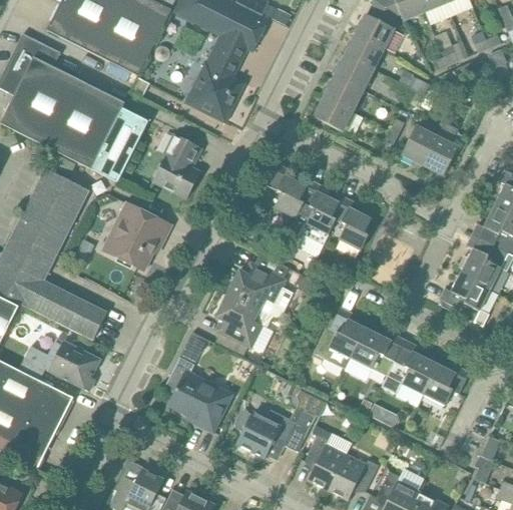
[(47,29),(138,75),(171,9),(153,0),(61,0),(47,29)]
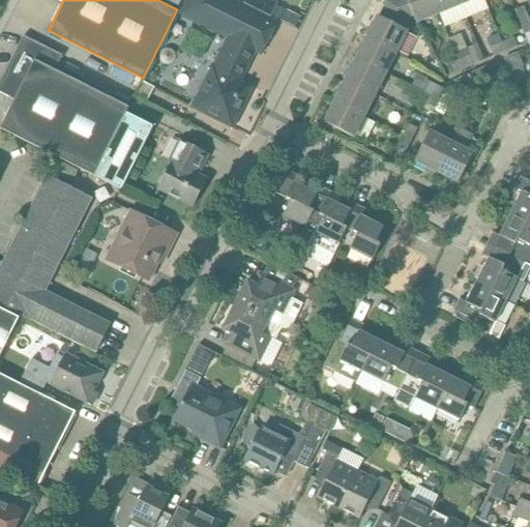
[(184,0),(178,11),(227,35),(212,64),(192,106),(232,125),(246,97),(239,93),(245,81),(240,79),(255,50),(261,53),(277,20),(239,0),(184,0)]
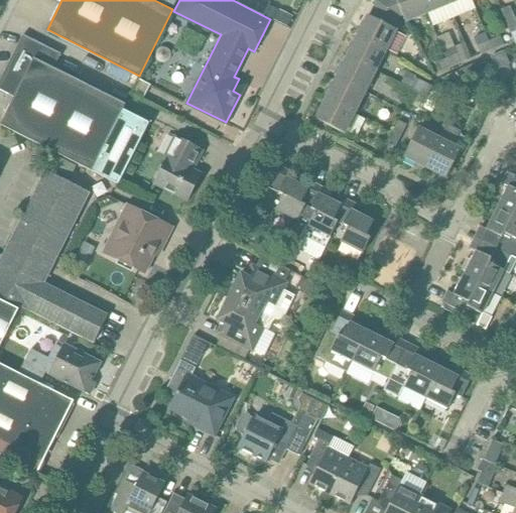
[(392,26),(398,14),(378,0),(377,0),(370,14),(367,13),(357,34),(386,48),(396,28),(392,26)]
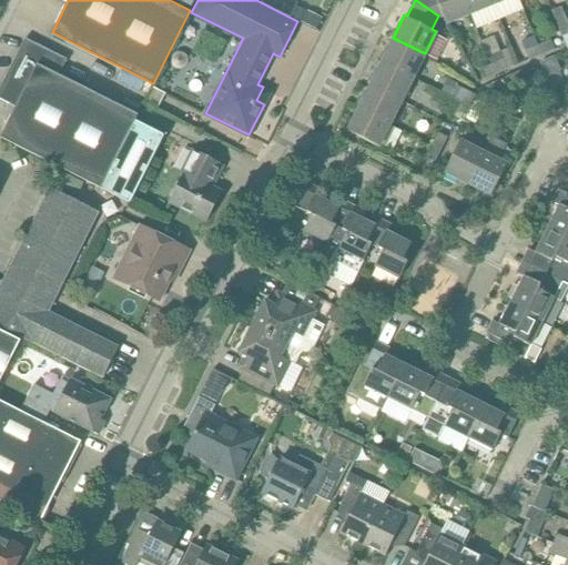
[(416,0),(438,16),(443,14),(446,22),(470,12),(465,0),(416,0)]
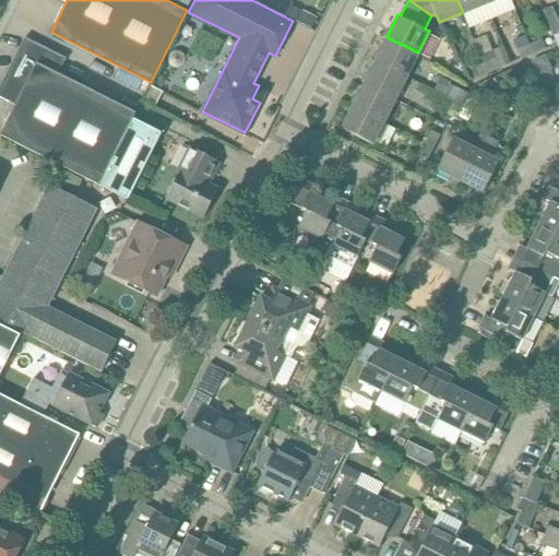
[(458,0),(463,12),(486,2),(485,0),(458,0)]
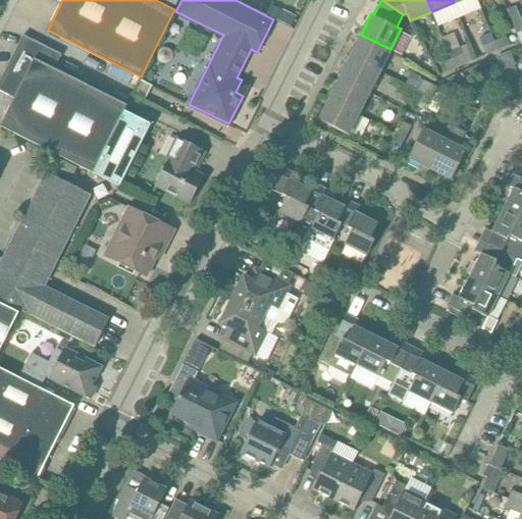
[(513,19),(521,16),(516,4),(508,7),(513,19)]
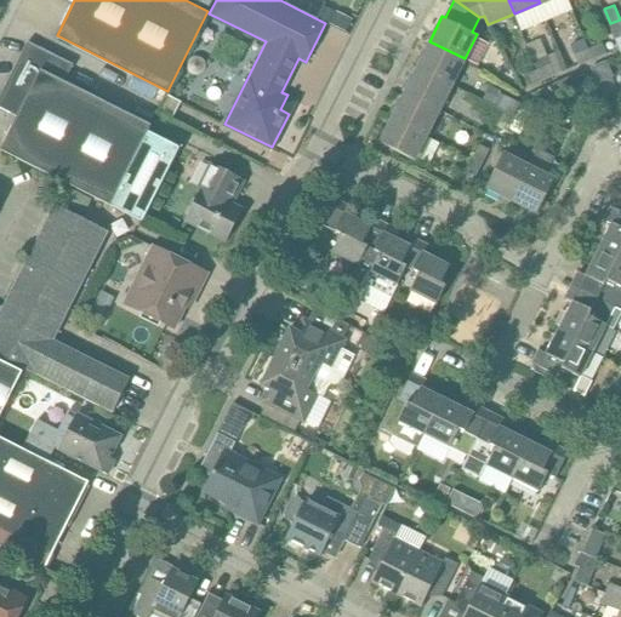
[(332,21),(348,29),(353,18),(337,11),(332,21)]
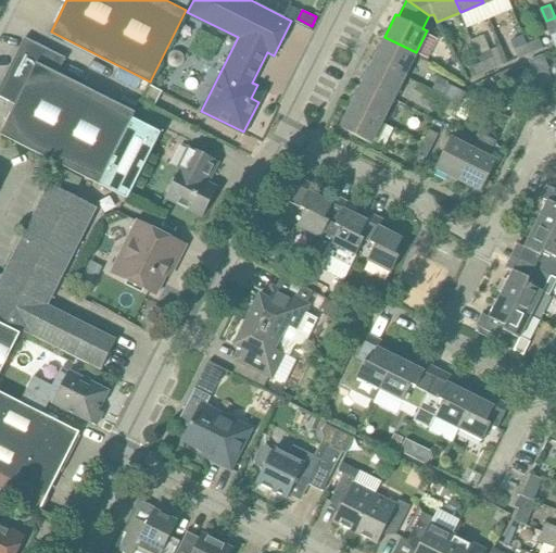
[(555,20),(555,17),(546,21),(551,34),(555,30),(555,20)]
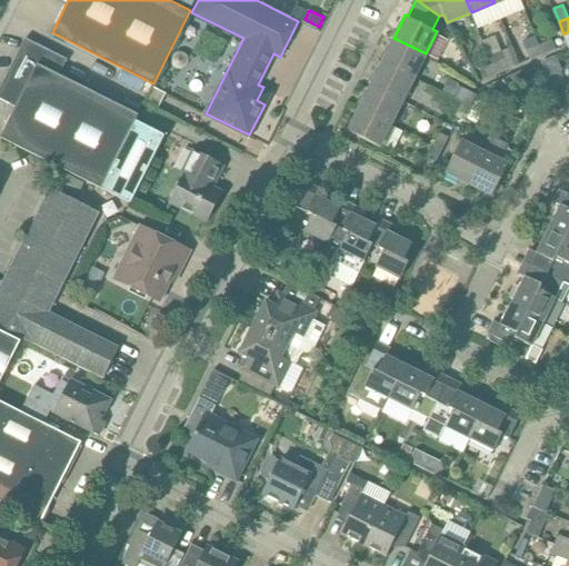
[(101,187),(136,119),(138,113),(59,73),(67,57),(26,37),(0,86),(0,97),(16,105),(0,136),(101,187)]
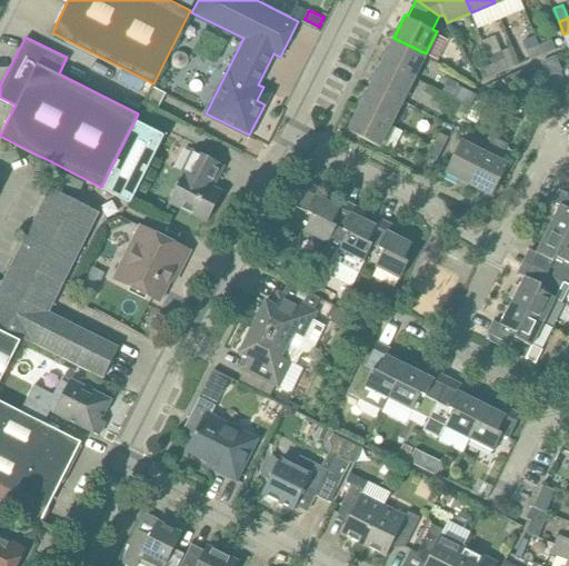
[(393,38),(382,60),(413,77),(426,53),(393,38)]
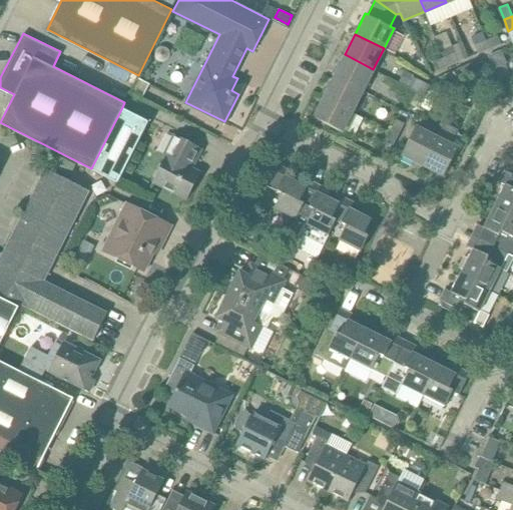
[(486,39),(489,47),(501,42),(497,34),(486,39)]
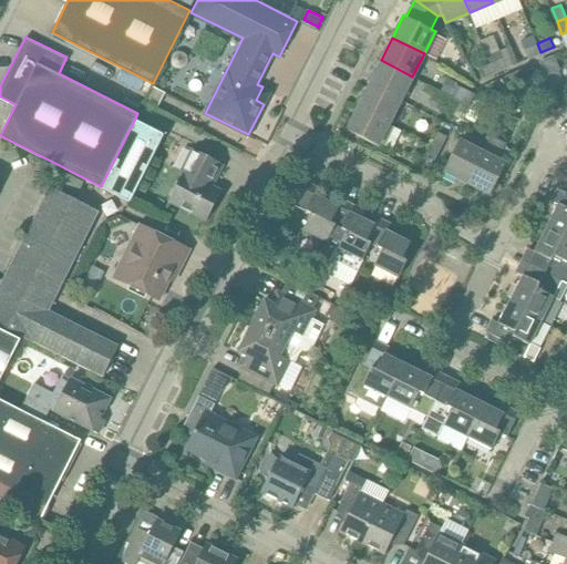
[(540,52),(537,43),(524,48),(528,58),(540,52)]
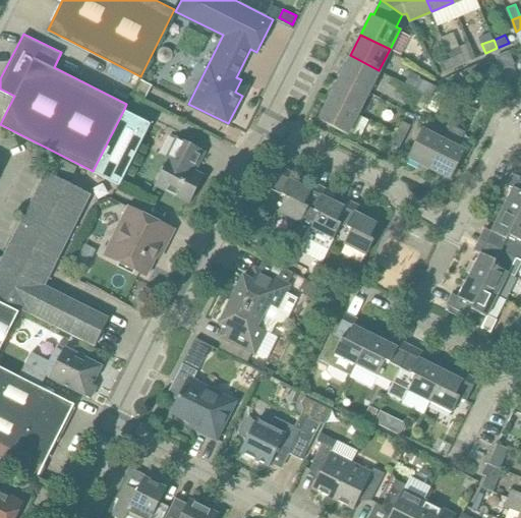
[(462,52),(451,57),(454,65),(466,60),(462,52)]
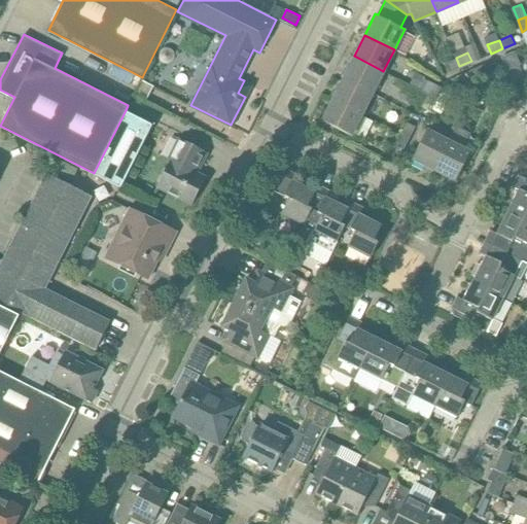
[(354,56),(344,77),(373,92),(383,71),(354,56)]
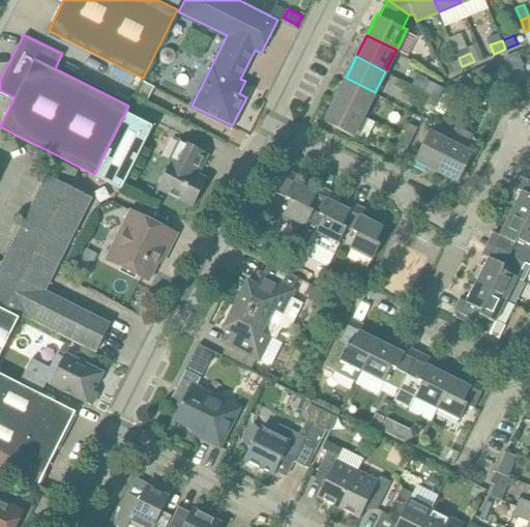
[(462,66),(459,58),(446,63),(450,71),(462,66)]
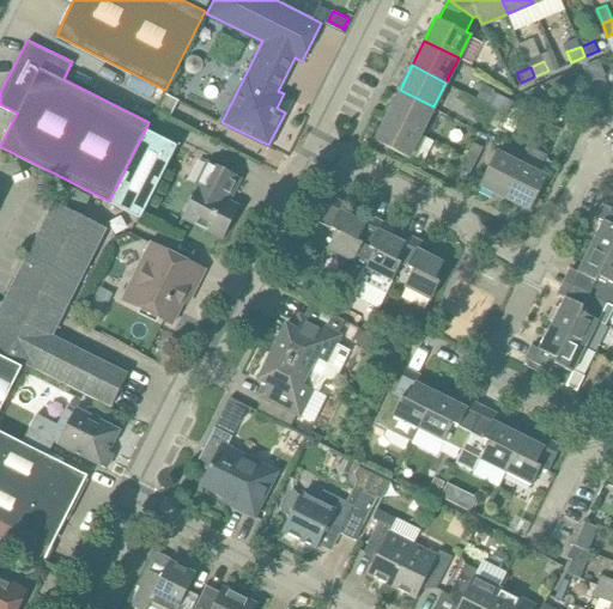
[(570,69),(557,75),(560,85),(575,79),(570,69)]
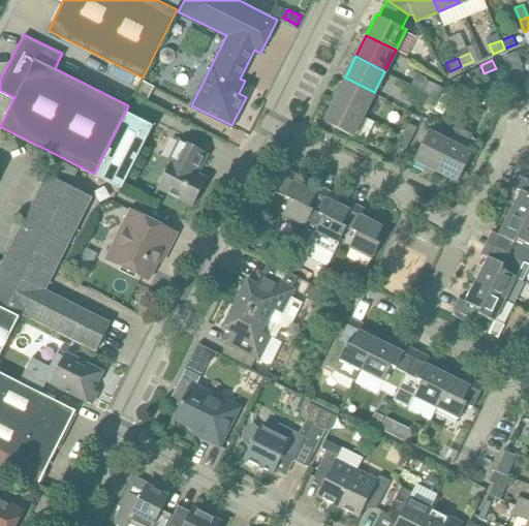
[(484,73),(480,65),(468,70),(472,79),(484,73)]
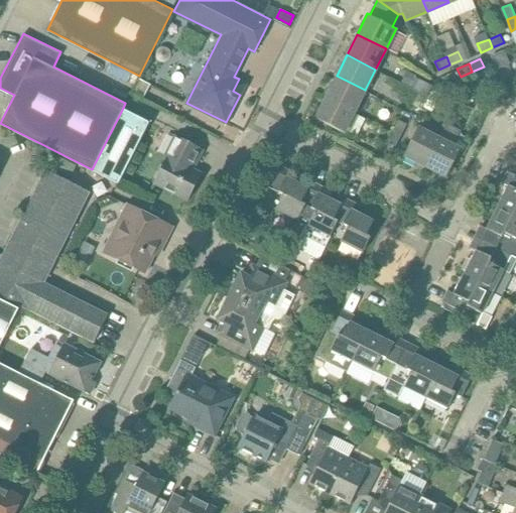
[(407,70),(401,83),(410,87),(415,76),(416,74),(407,70)]
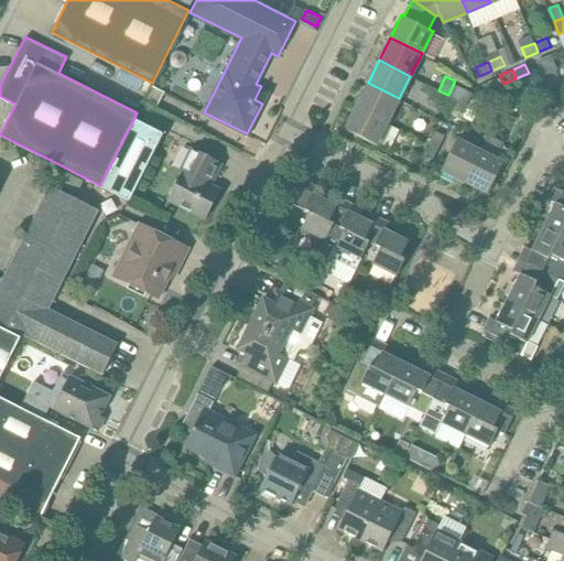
[(368,83),(357,105),(388,120),(399,98),(368,83)]
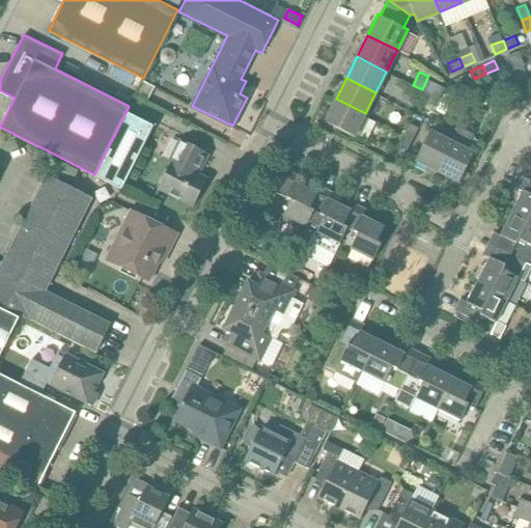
[(439,98),(445,86),(437,82),(431,93),(439,98)]
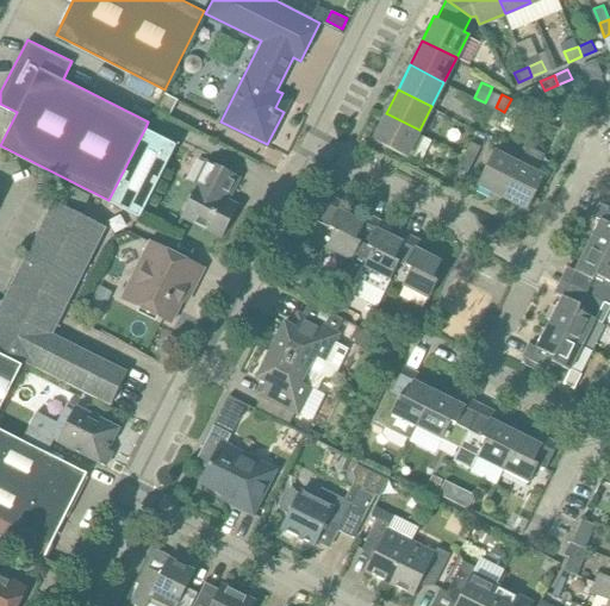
[(504,112),(496,107),(489,122),(498,126),(504,112)]
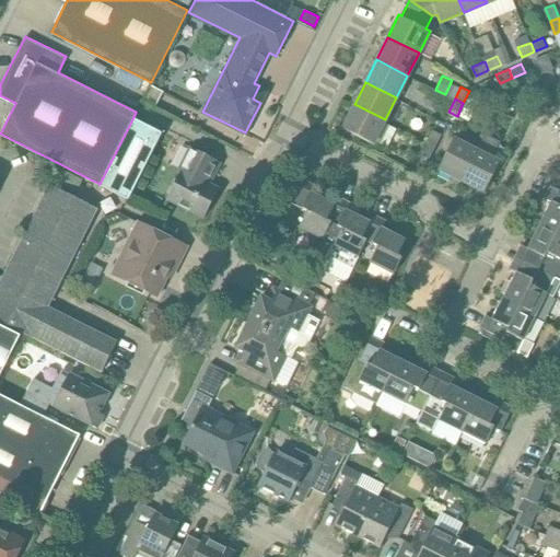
[(373,142),(385,119),(354,104),(342,127),(373,142)]
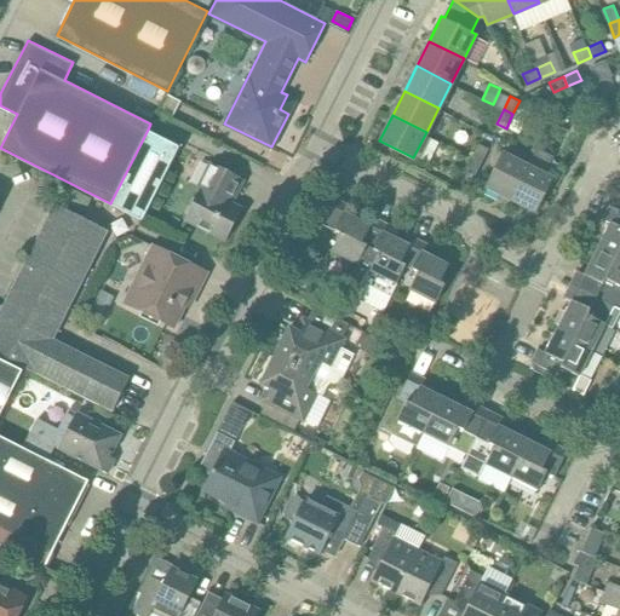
[(148,130),(110,203),(143,219),(179,145),(148,130)]
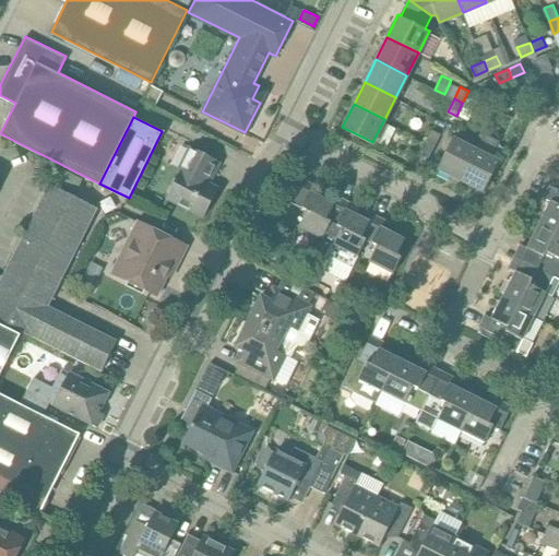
[(431,128),(426,140),(435,144),(440,132),(431,128)]
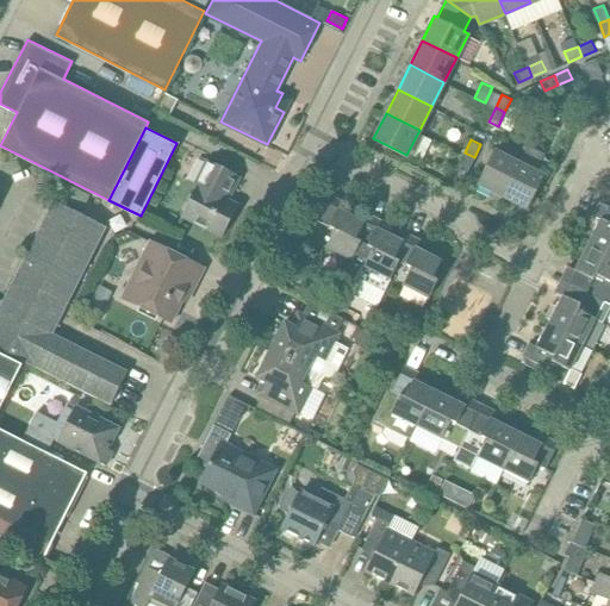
[(502,195),(520,161),(495,149),(478,182),(502,195)]
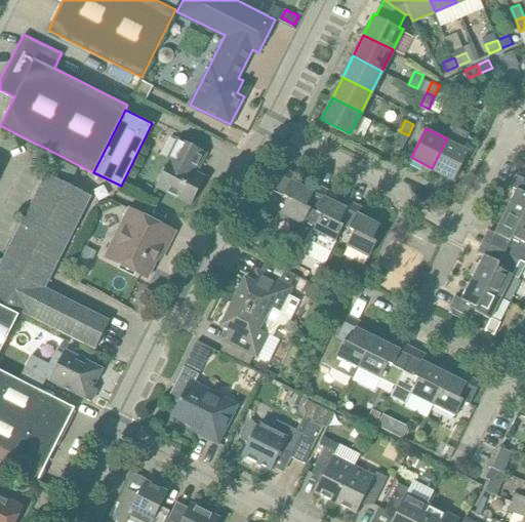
[(408,135),(400,131),(394,144),(402,148),(408,135)]
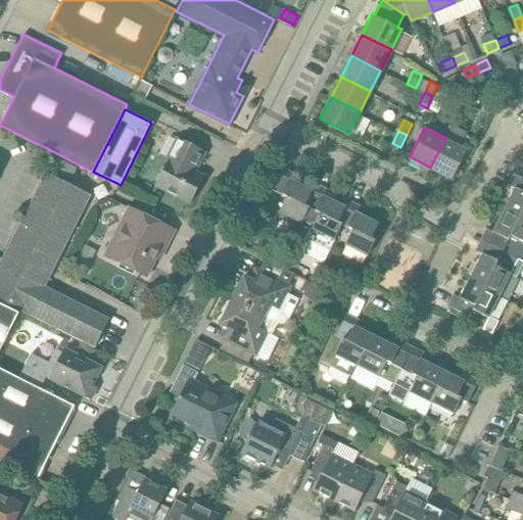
[(170,157),(155,184),(190,201),(204,175),(192,169),(195,163),(198,166),(205,150),(182,138),(172,158),(170,157)]
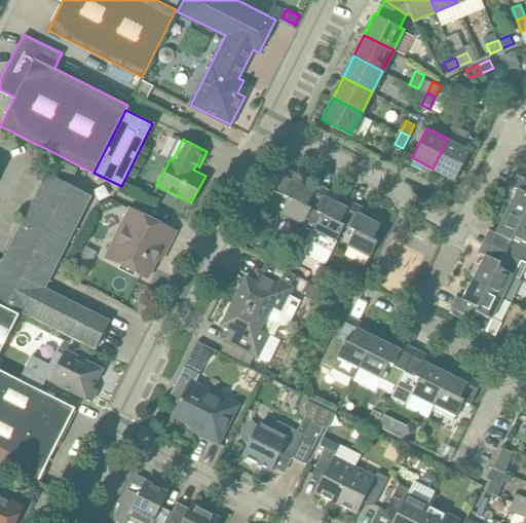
[(470,150),(448,139),(433,169),(454,179),(470,150)]
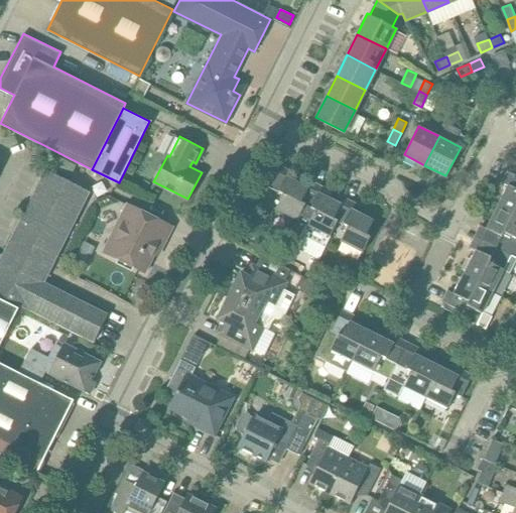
[(297,219),(305,204),(300,202),(308,186),(307,186),(286,176),(289,169),(278,164),(268,185),(282,193),(275,208),(297,219)]
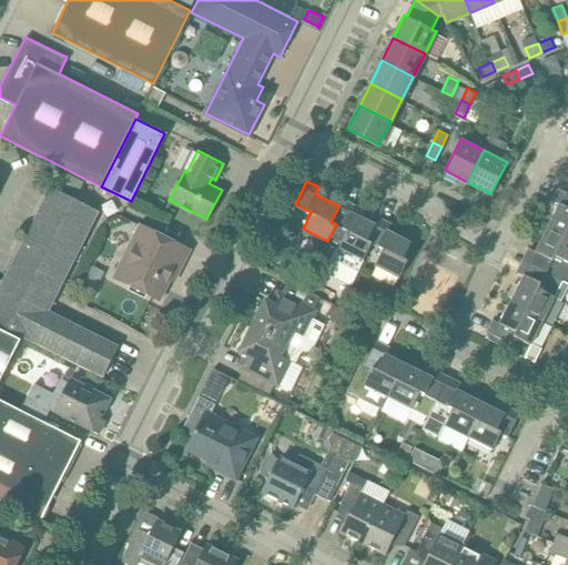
[(0,283),(0,324),(23,336),(102,376),(114,352),(98,344),(102,336),(49,309),(99,210),(50,185),(0,283)]
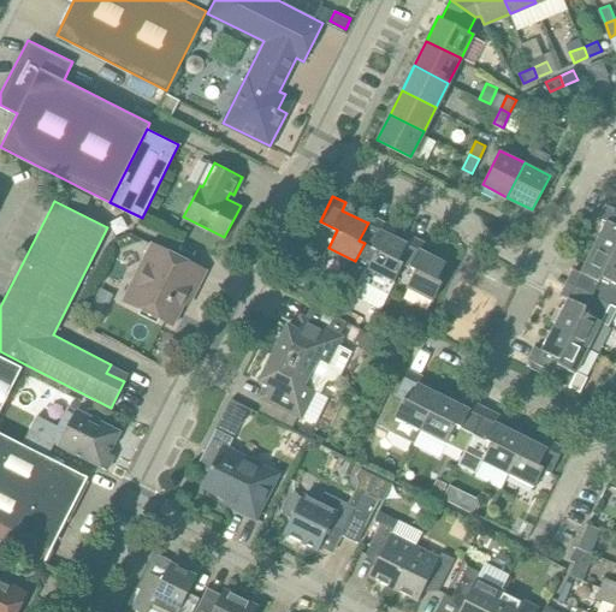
[(615,207),(605,203),(599,217),(606,220),(593,245),(611,255),(614,249),(615,250),(615,207)]
